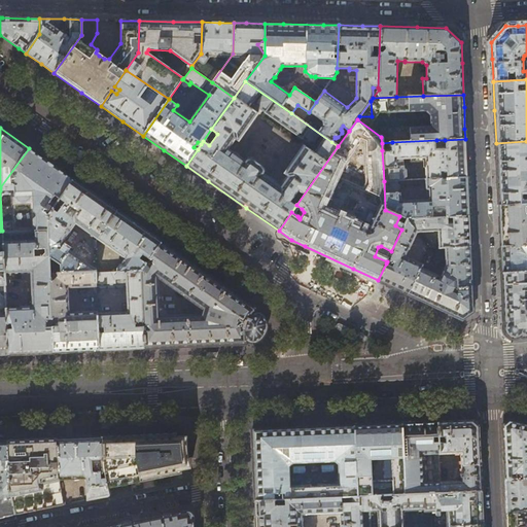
[(465,139),(445,140),(445,147),(436,147),(436,140),(392,142),(392,150),(382,150),(384,181),(399,180),(403,180),(402,159),(424,157),(425,179),(467,177),(466,157),(465,139)]
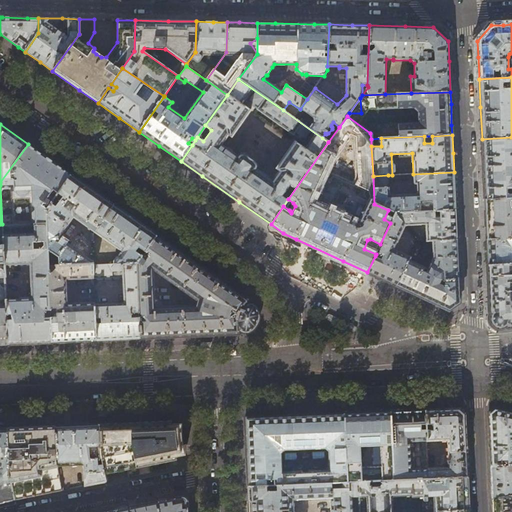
[(511,137),(482,139),(483,166),(484,199),(511,197),(511,137)]
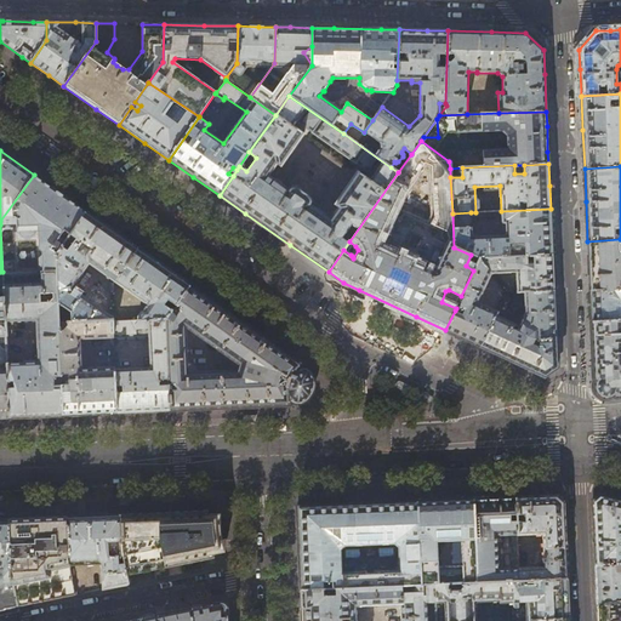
[(0,224),(3,272),(40,272),(56,271),(56,255),(86,212),(62,195),(34,175),(0,221),(0,224)]
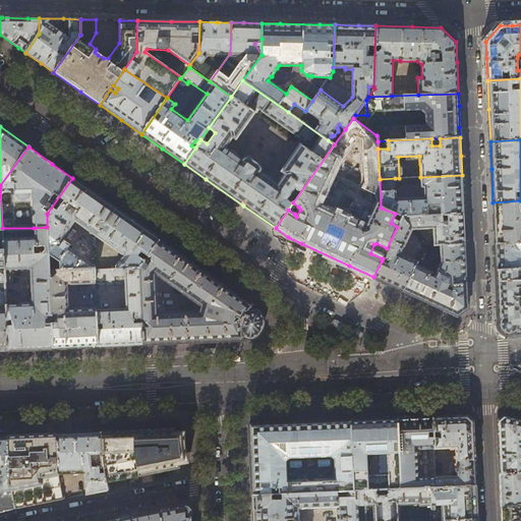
[(462,175),(420,177),(421,186),(422,187),(423,187),(423,197),(396,199),(395,178),(380,179),(381,208),(395,214),(398,216),(402,217),(442,215),(447,214),(463,214),(462,193),(462,175)]
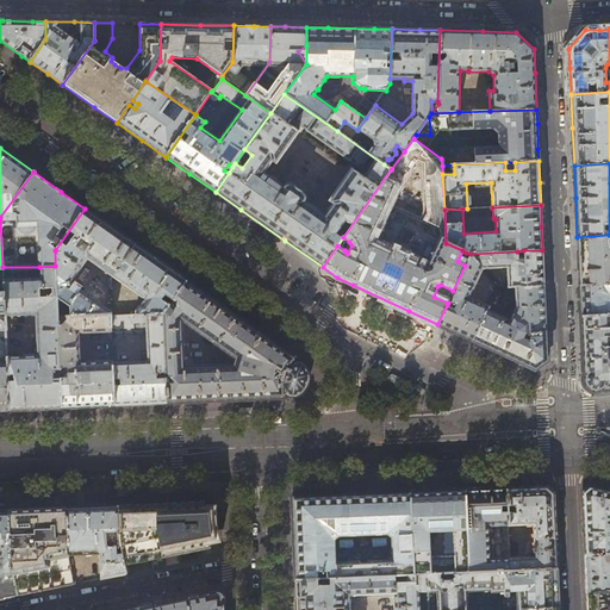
[(110,226),(85,209),(55,250),(55,266),(57,297),(69,306),(69,316),(110,313),(110,311),(70,282),(87,259),(112,277),(135,244),(110,226)]
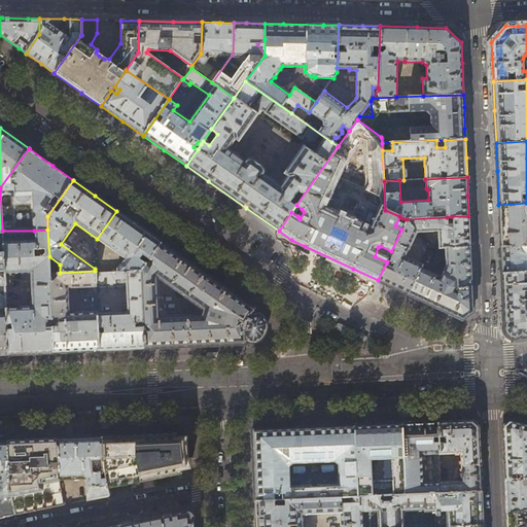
[(526,203),(498,205),(499,224),(500,246),(525,245),(525,240),(526,239),(526,203)]
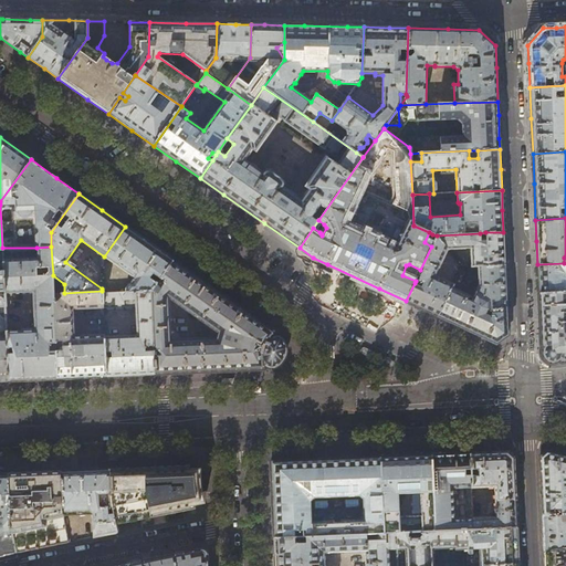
[(125,227),(104,257),(134,278),(129,283),(128,283),(125,289),(125,292),(149,291),(155,284),(156,283),(149,278),(153,273),(159,279),(160,278),(173,260),(150,244),(125,227)]
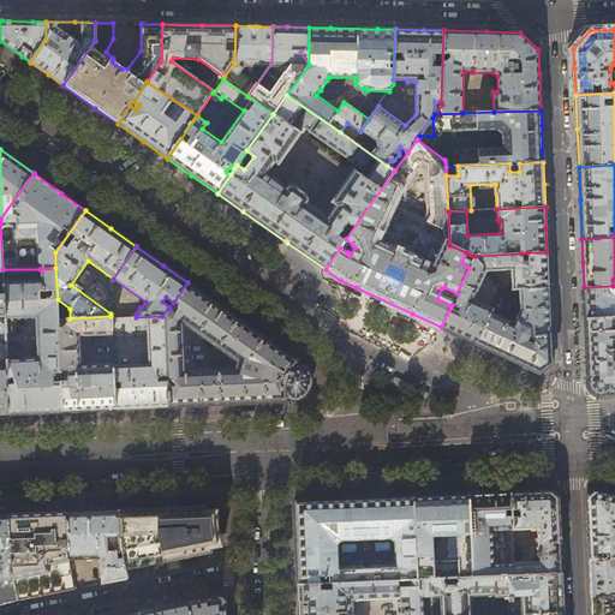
[(547,252),(527,252),(527,260),(521,260),(521,254),(475,256),(485,270),(487,272),(511,270),(513,290),(519,288),(549,287),(548,268),(547,252)]
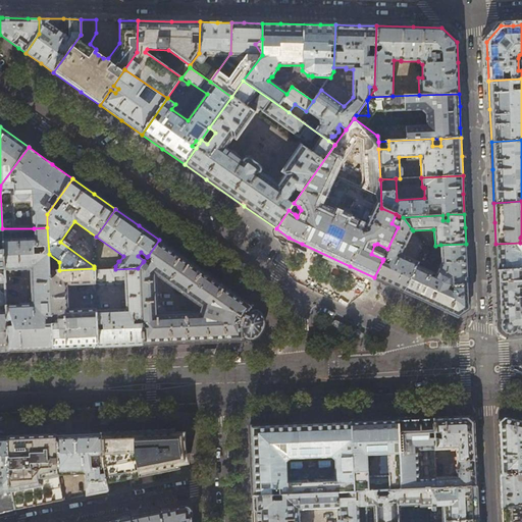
[(412,229),(403,217),(400,222),(398,227),(387,249),(384,257),(389,259),(387,263),(382,261),(374,277),(404,292),(416,265),(417,262),(401,255),(412,229)]
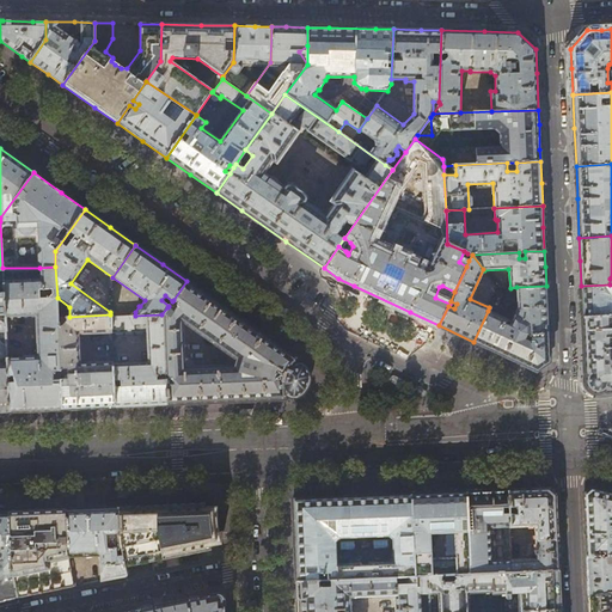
[(55,267),(40,268),(41,279),(4,281),(4,293),(5,314),(5,316),(36,316),(37,356),(6,357),(7,366),(8,411),(35,410),(61,409),(60,379),(53,379),(53,371),(60,369),(60,368),(57,317),(57,298),(55,267)]
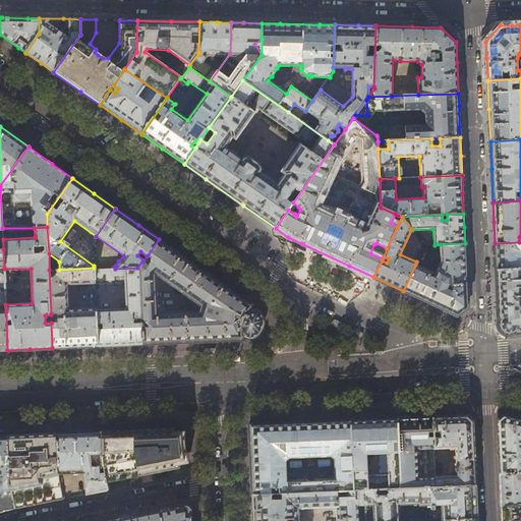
[(258,311),(251,307),(252,305),(196,266),(159,239),(148,255),(152,258),(148,265),(142,262),(137,268),(138,268),(140,317),(147,322),(147,328),(140,328),(141,344),(194,342),(242,340),(242,339),(251,338),(256,336),(259,333),(262,329),(263,325),(263,319),(263,315),(261,313),(258,311)]
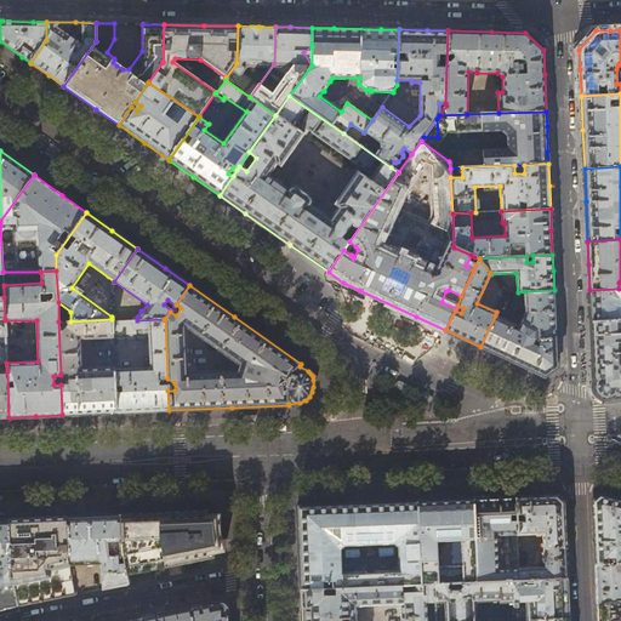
[(620,289),(619,289),(590,290),(591,305),(591,322),(620,320),(620,289)]
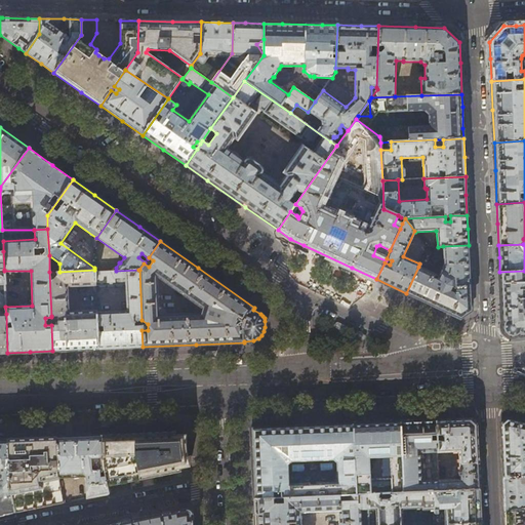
[(443,246),(444,265),(439,276),(418,267),(406,293),(434,306),(460,318),(471,311),(469,266),(469,245),(443,246)]
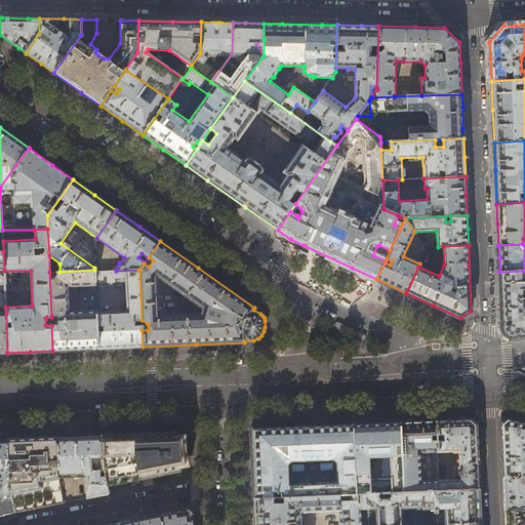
[(95,272),(94,270),(59,272),(49,272),(51,316),(57,316),(57,325),(51,325),(52,351),(75,350),(97,349),(97,331),(96,326),(96,312),(96,310),(69,311),(68,286),(95,285),(95,272)]
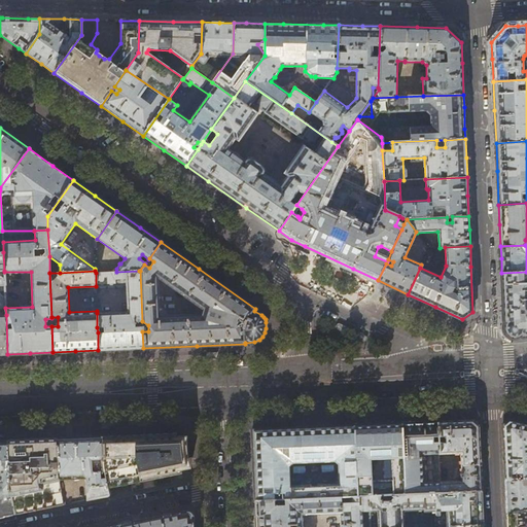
[(139,271),(116,272),(96,273),(96,286),(126,285),(128,312),(97,313),(97,327),(103,327),(103,331),(98,332),(98,350),(117,349),(143,348),(142,331),(142,326),(135,326),(134,322),(142,321),(140,271),(139,271)]
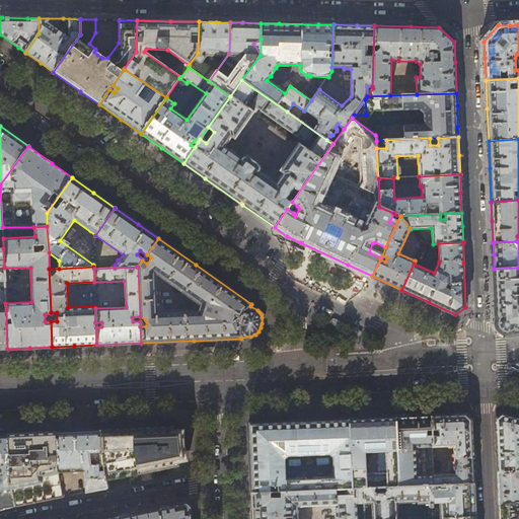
[(498,329),(499,330),(501,331),(503,332),(505,334),(507,334),(509,332),(511,332),(513,331),(514,332),(518,330),(518,268),(494,269),(495,293),(496,309),(496,317),(498,318),(498,319),(497,321),(496,323),(496,324),(497,326),(497,327),(498,329)]
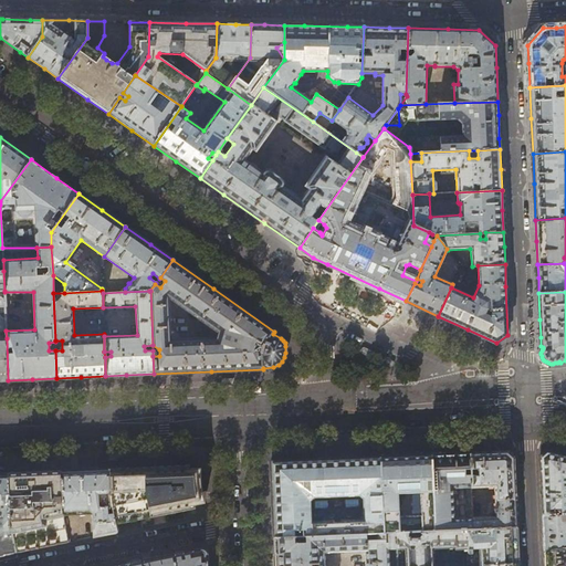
[(470,453),(472,488),(494,486),(495,507),(493,507),(494,512),(496,512),(496,517),(473,519),(474,530),(516,527),(514,489),(513,457),(507,451),(480,452),(470,453)]
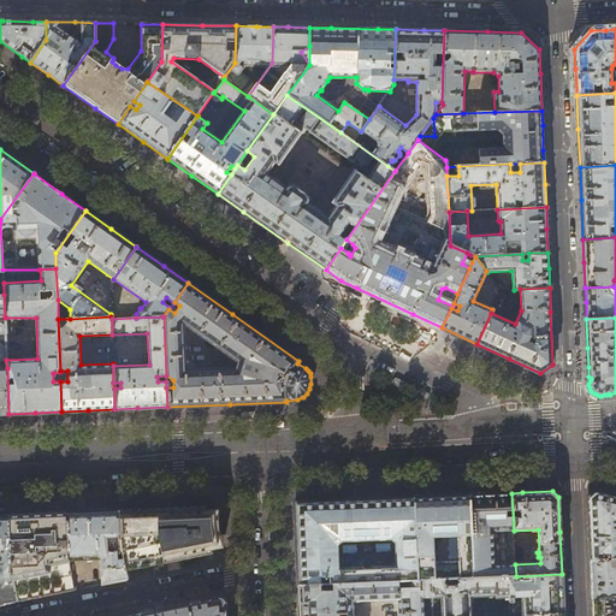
[(615,496),(594,491),(587,497),(588,523),(590,561),(615,558),(615,496)]
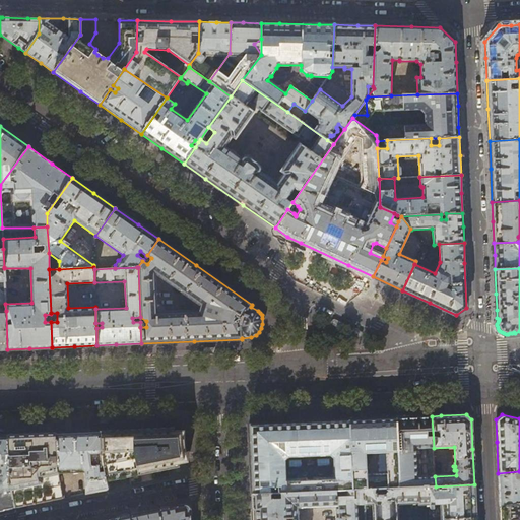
[(417,416),(396,417),(397,452),(398,472),(398,479),(404,478),(404,488),(436,486),(435,476),(416,476),(415,454),(419,454),(419,449),(434,449),(434,448),(432,416),(417,416)]
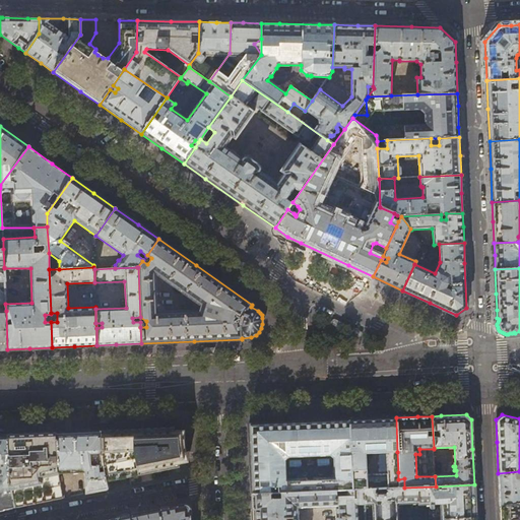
[(376,418),(348,419),(352,490),(364,489),(399,488),(398,479),(398,472),(368,473),(369,482),(366,483),(365,453),(397,452),(396,417),(376,418)]
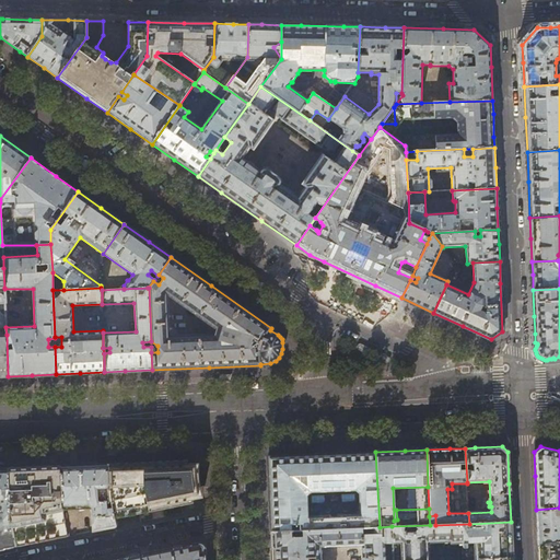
[(375,452),(319,455),(268,457),(269,500),(271,532),(362,527),(373,527),(380,527),(375,452)]
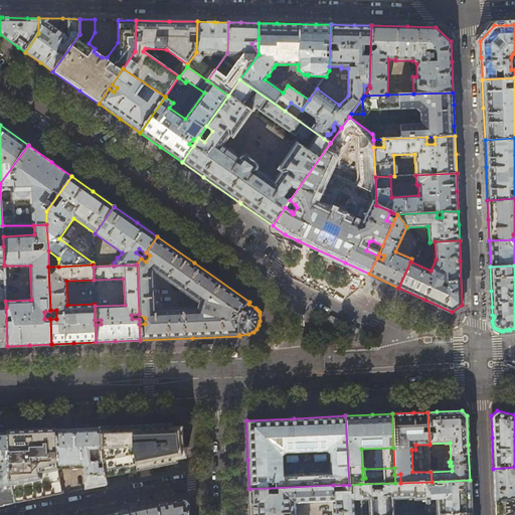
[(127,425),(99,426),(101,455),(105,477),(128,472),(158,466),(171,464),(174,463),(175,462),(177,460),(179,458),(180,456),(182,452),(182,450),(183,447),(183,445),(183,441),(182,439),(181,435),(180,434),(177,430),(175,428),(172,426),(170,424),(167,423),(163,423),(127,425)]
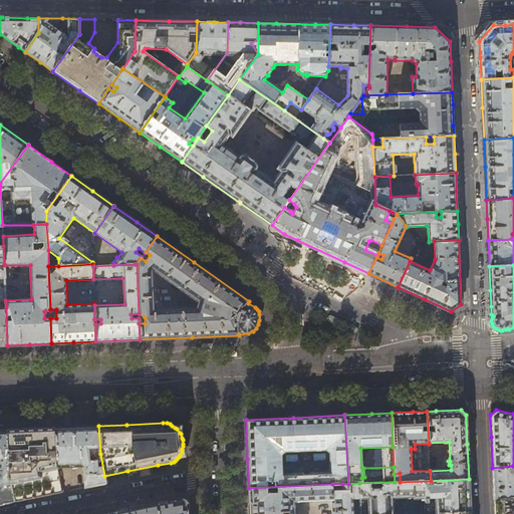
[(82,427),(55,428),(57,465),(80,464),(83,467),(84,488),(106,484),(104,476),(100,454),(98,426),(82,427)]
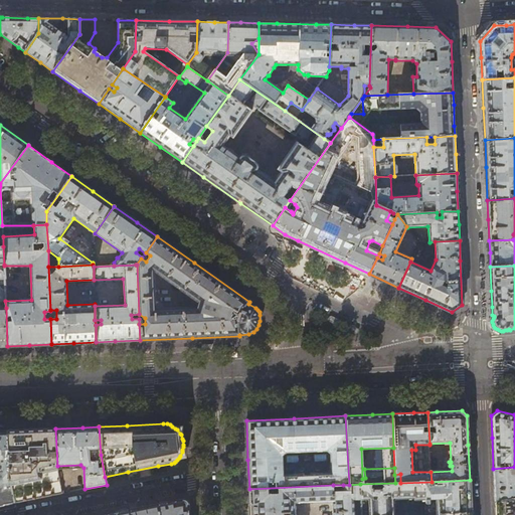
[(22,431),(6,431),(8,475),(10,485),(14,503),(38,498),(62,493),(57,466),(55,428),(44,430),(22,431)]
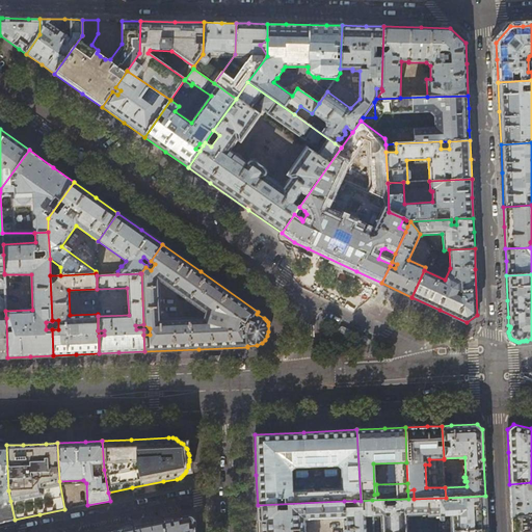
[(6,445),(0,445),(0,502),(10,501),(8,490),(6,445)]
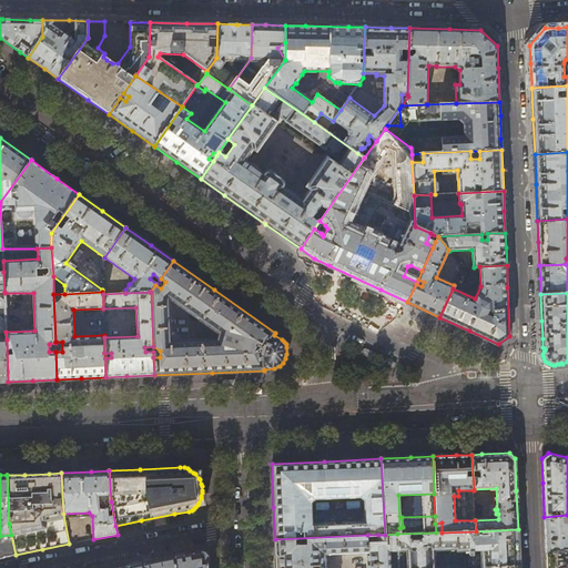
[(567,515),(544,517),(545,534),(546,553),(567,549),(567,515)]
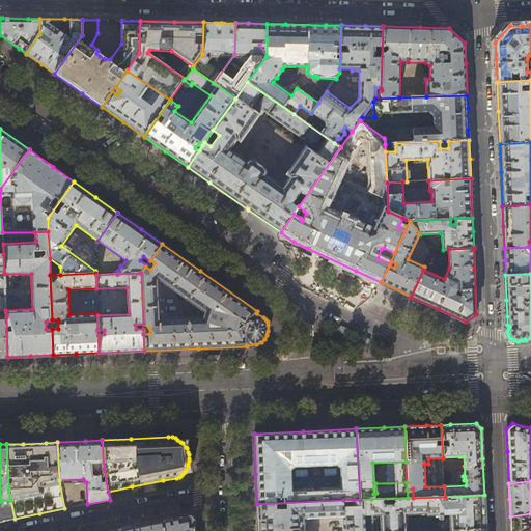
[(408,498),(371,499),(372,515),(381,515),(381,530),(407,530),(407,515),(427,514),(427,515),(448,515),(449,530),(485,528),(485,510),(484,495),(445,497),(413,498),(408,498)]
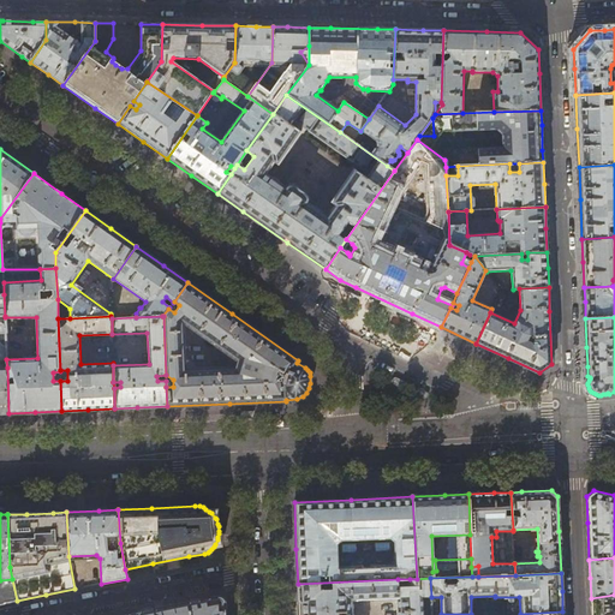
[(352,614),(352,599),(396,597),(396,614),(431,614),(431,597),(430,578),(417,579),(410,579),(410,585),(398,586),(398,579),(298,584),(298,614),(352,614)]
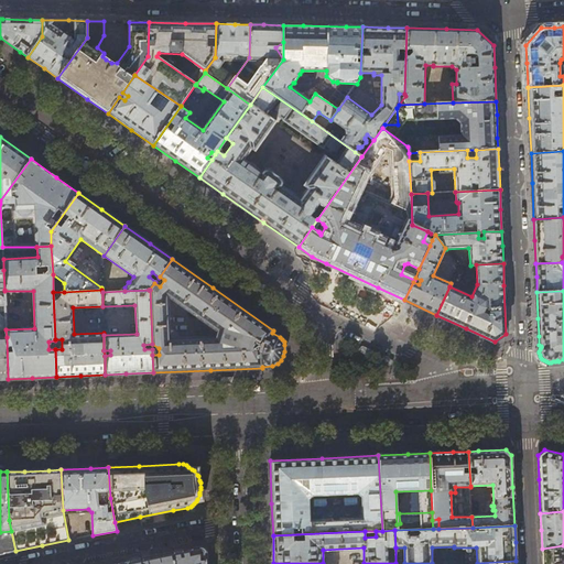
[(0,553),(15,551),(11,531),(0,532),(0,553)]
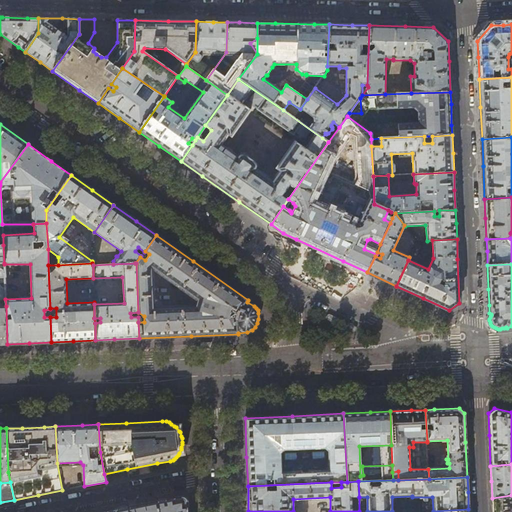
[(511,511),(511,495),(492,498),(493,511),(492,511),(511,511)]
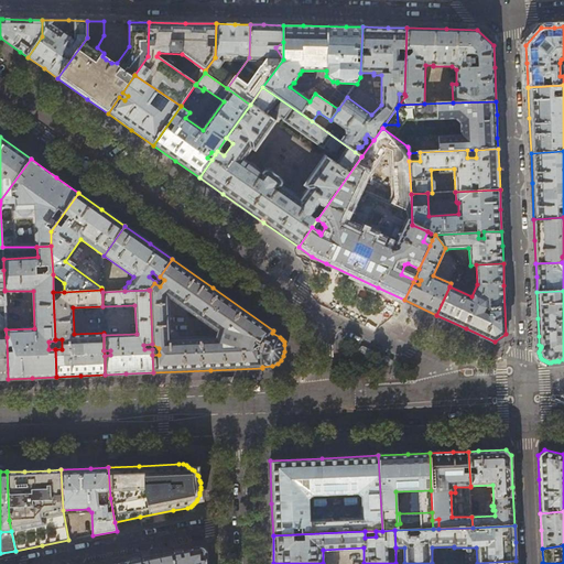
[(169,553),(127,562),(127,563),(206,563),(206,553),(199,548),(169,553)]
